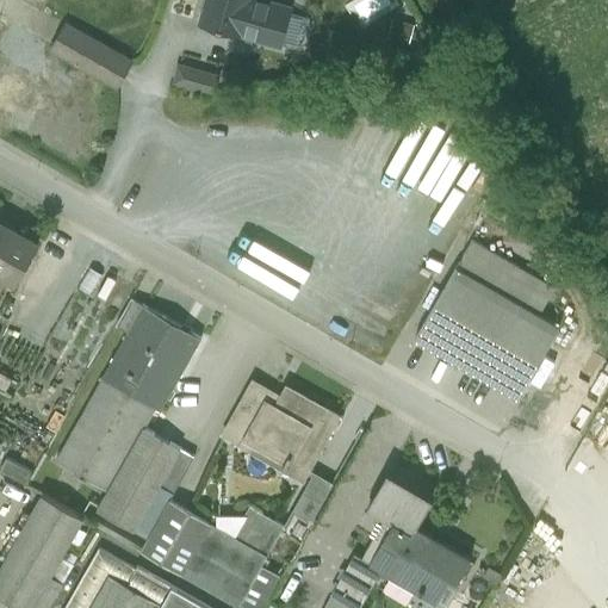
[(204,0),(198,26),(277,48),(287,10),(253,0),(204,0)]
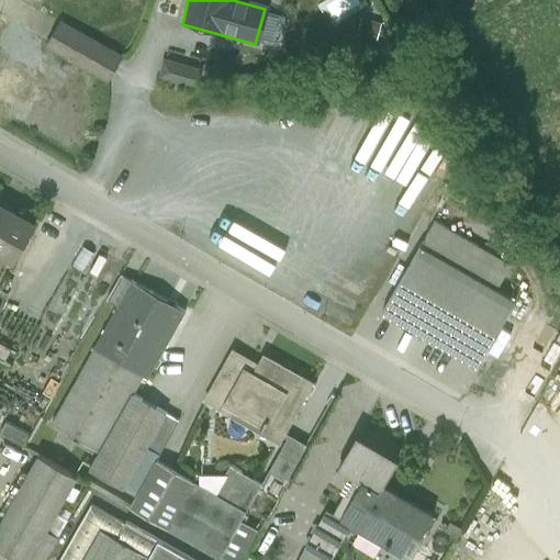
[(360,6),(357,0),(332,0),(323,4),(331,20),(360,6)]
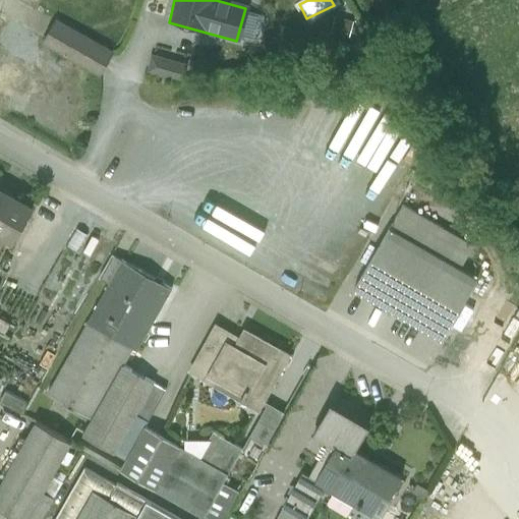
[(108,56),(53,25),(42,46),(98,76),(108,56)]
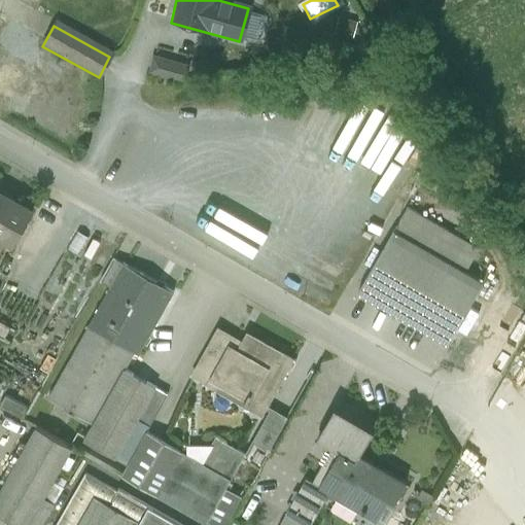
[(187,70),(151,60),(148,73),(183,83),(187,70)]
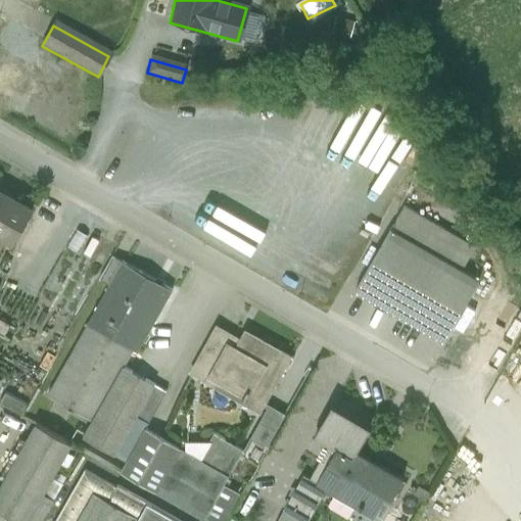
[(356,95),(335,144),(363,156),(361,160),(388,172),(405,134),(393,129),(399,113),(356,95)]
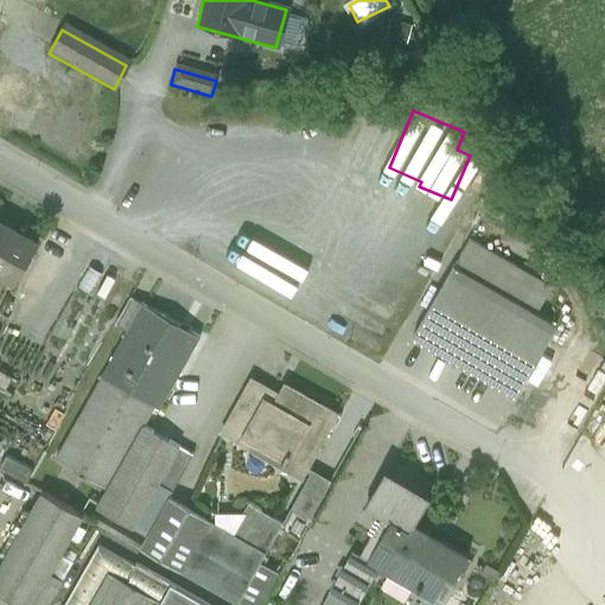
[(34,246),(0,224),(0,278),(12,285),(34,246)]
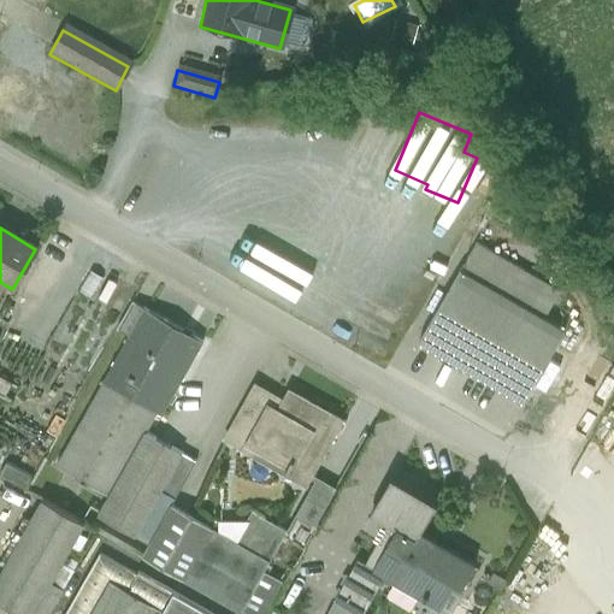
[(207,244),(201,257),(254,288),(270,261),(217,230),(208,246),(207,244)]
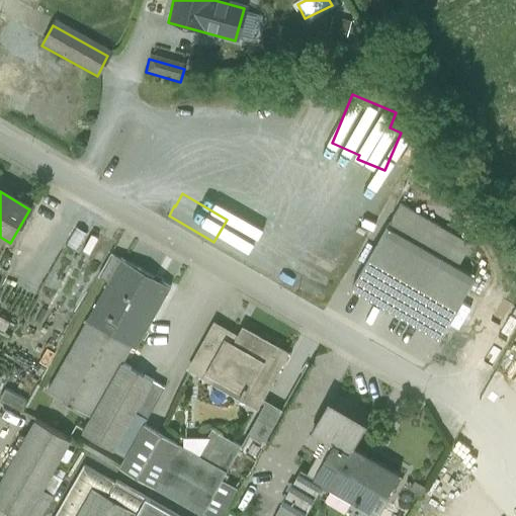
[(469,245),(399,205),(385,228),(456,268),(469,245)]
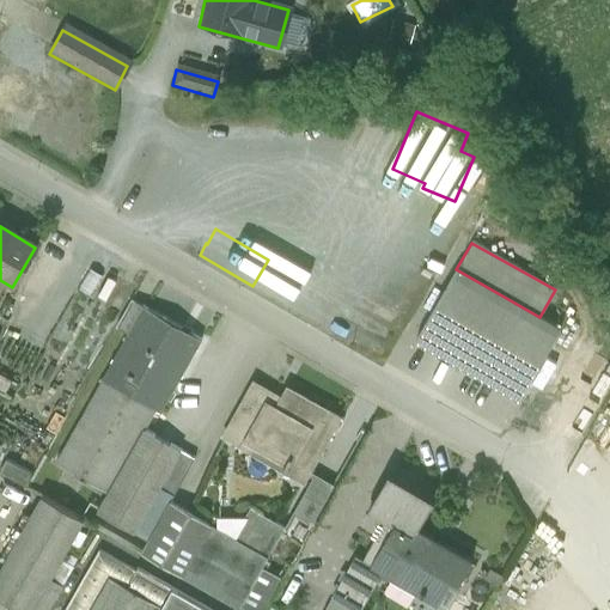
[(456,269),(414,342),(518,402),(560,329),(540,317),(456,269)]
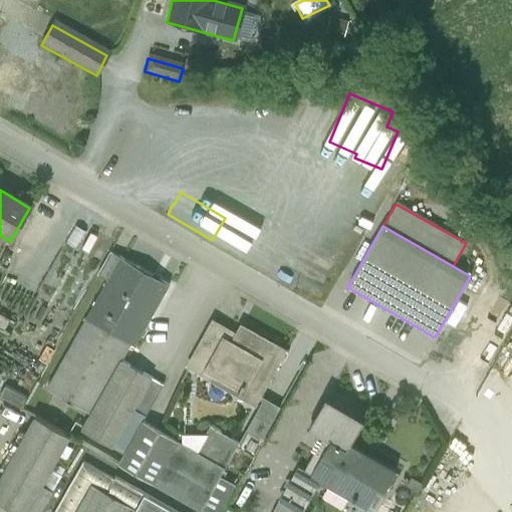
[(119,259),(108,253),(95,276),(106,282),(119,259)]
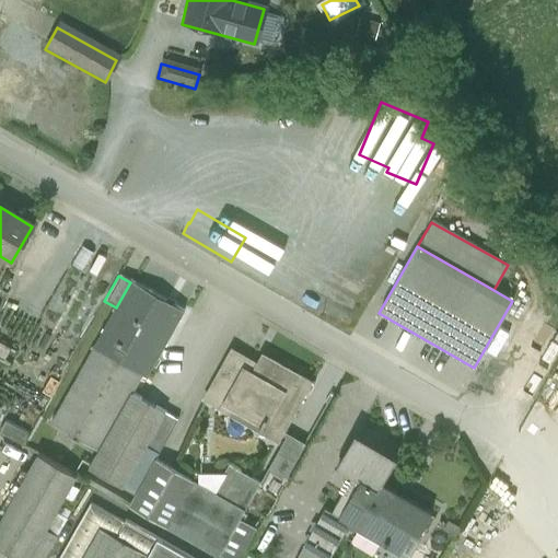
[(183,312),(130,282),(116,307),(92,349),(141,376),(144,379),(183,312)]
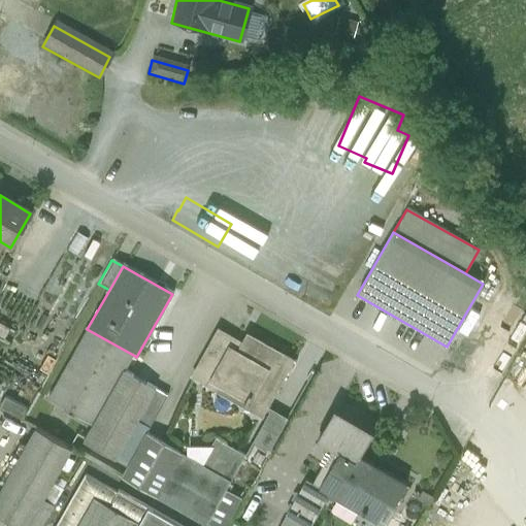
[(133,355),(87,329),(46,401),(91,427),(92,427),(123,372),(133,355)]
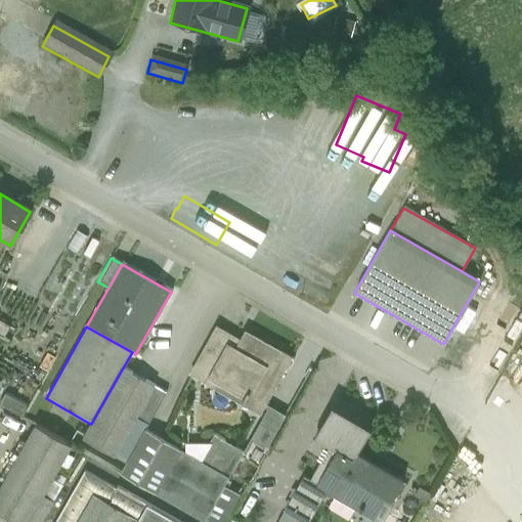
[(245,335),(240,343),(215,330),(190,375),(207,385),(210,379),(244,397),(241,403),(244,404),(247,399),(261,407),(289,359),(245,335)]
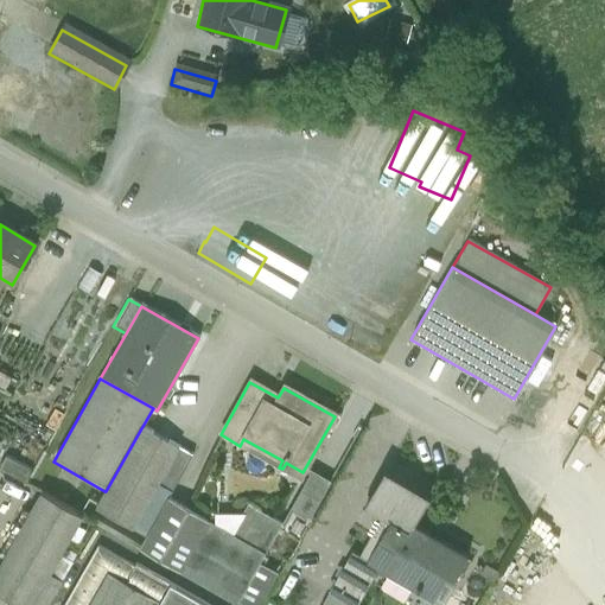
[(141,428),(106,491),(104,491),(95,510),(145,539),(167,498),(170,494),(157,485),(177,449),(141,428)]
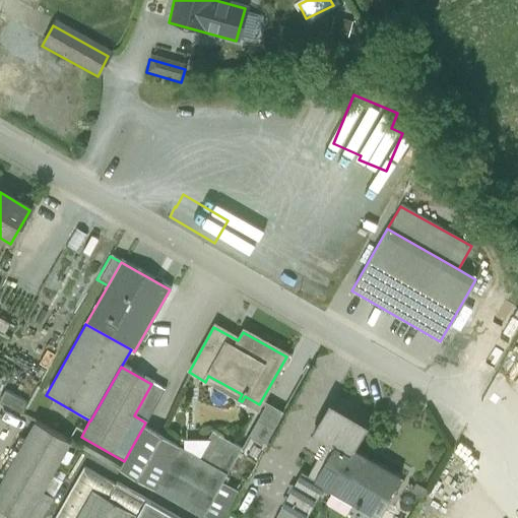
[(151,384),(134,415),(145,423),(146,423),(164,391),(151,384)]
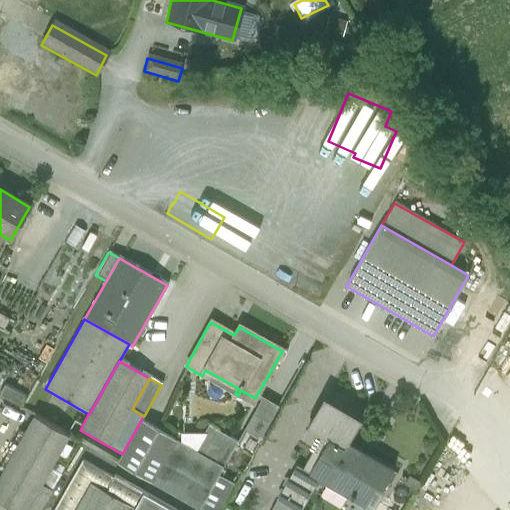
[(25,397),(4,386),(0,393),(0,397),(19,407),(25,397)]
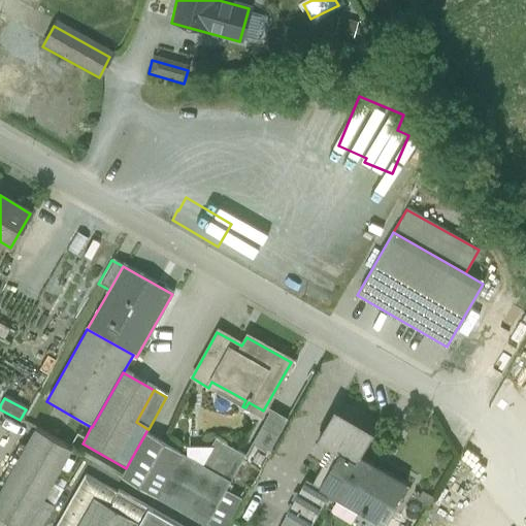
[(372,432),(335,411),(319,440),(334,449),(313,485),(330,494),(328,496),(334,499),(337,495),(362,511),(362,512),(363,513),(364,512),(379,520),(390,500),(396,503),(406,485),(359,457),(372,432)]
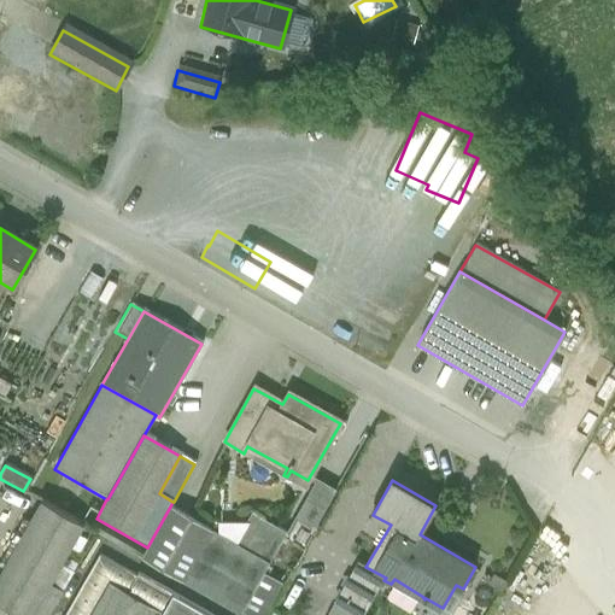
[(317,482),(296,521),(312,531),(334,492),(317,482)]
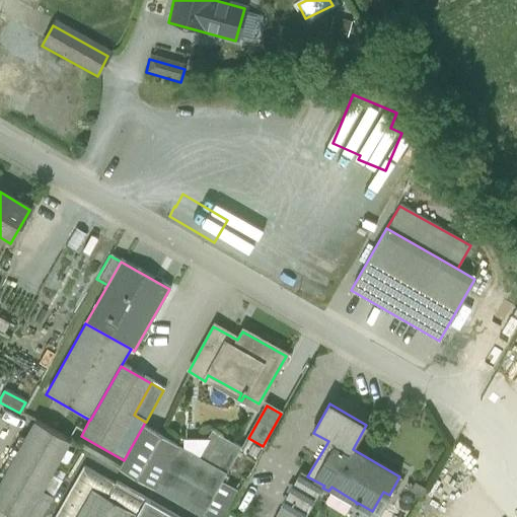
[(33,423),(0,482),(0,511),(9,516),(41,516),(52,498),(41,492),(69,443),(33,423)]
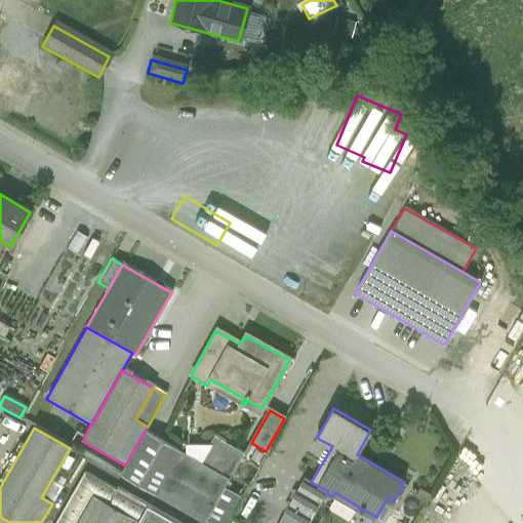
[(125,466),(119,476),(201,522),(204,522),(214,504),(163,475),(177,450),(145,431),(125,466)]
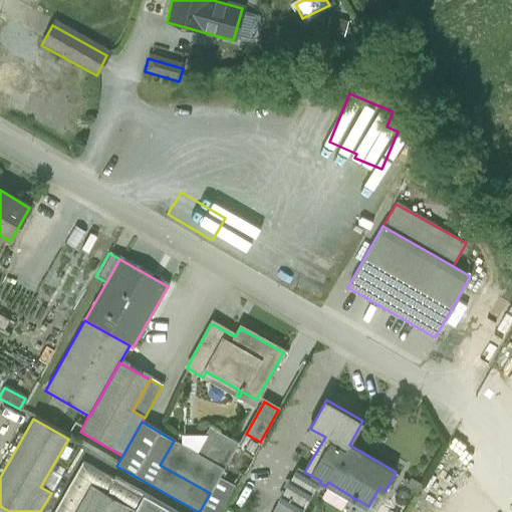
[(195,453),(174,441),(160,465),(210,493),(237,444),(209,428),(195,453)]
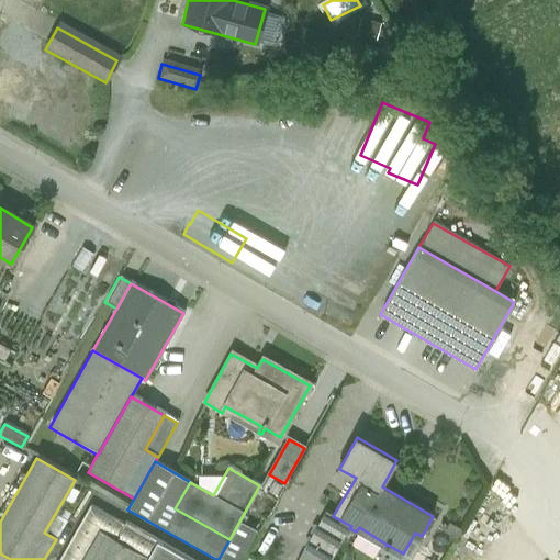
[(123,526),(89,507),(58,559),(145,559),(155,544),(123,526)]
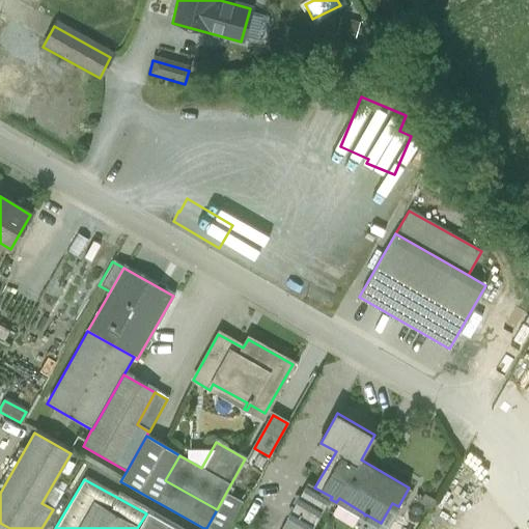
[(314,488),(308,484),(288,520),(305,528),(313,528),(330,499),(332,497),(314,488)]
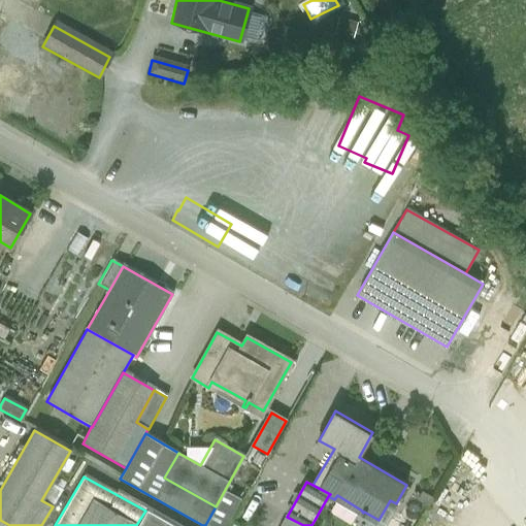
[(146,508),(117,492),(116,494),(145,511),(146,508)]
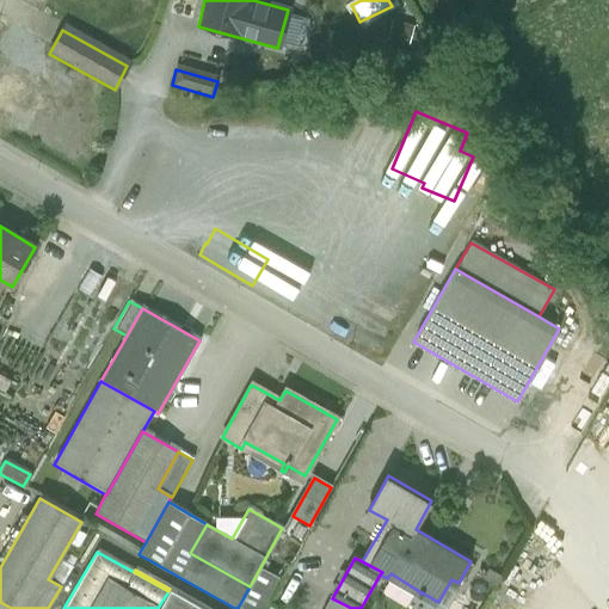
[(204,608),(170,589),(168,591),(158,608),(204,608)]
